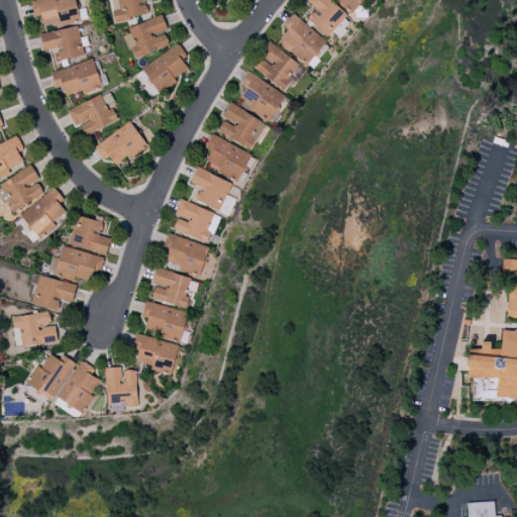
[(35,0),(30,1),(33,17),(40,15),(42,27),(79,20),(74,0),(35,0)]
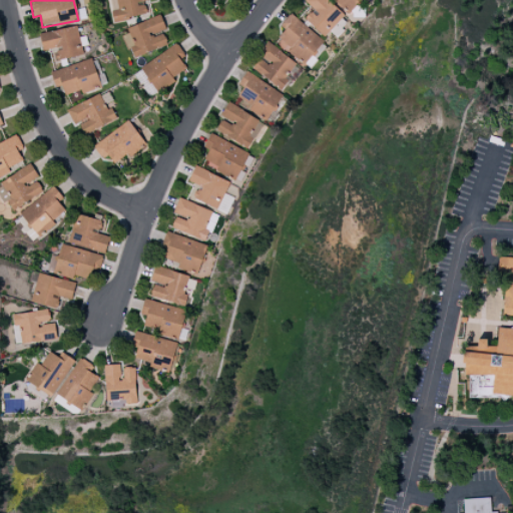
[(108,0),(113,22),(145,15),(143,1),(150,0),(108,0)]
